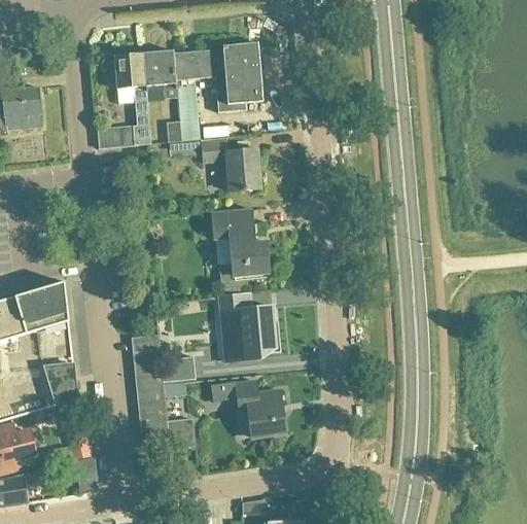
[(173,50),(175,78),(214,75),(217,111),(246,108),(246,101),(262,100),(257,41),(222,44),(222,45),(173,50)]
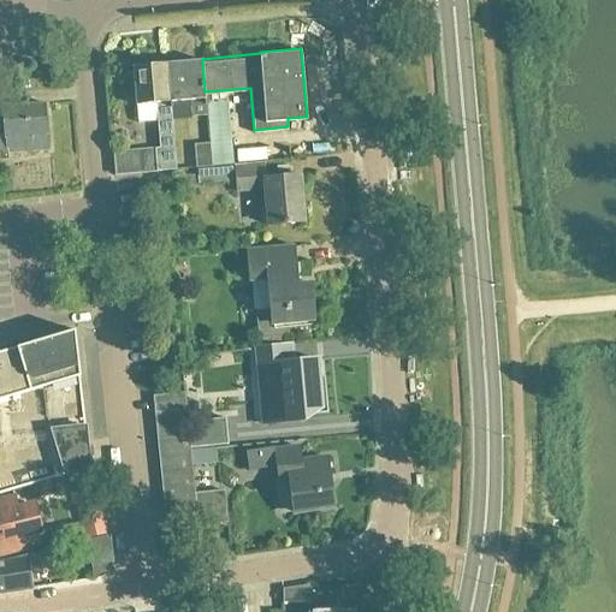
[(205,91),(202,59),(202,57),(167,60),(171,99),(190,97),(191,113),(207,112),(205,91)]
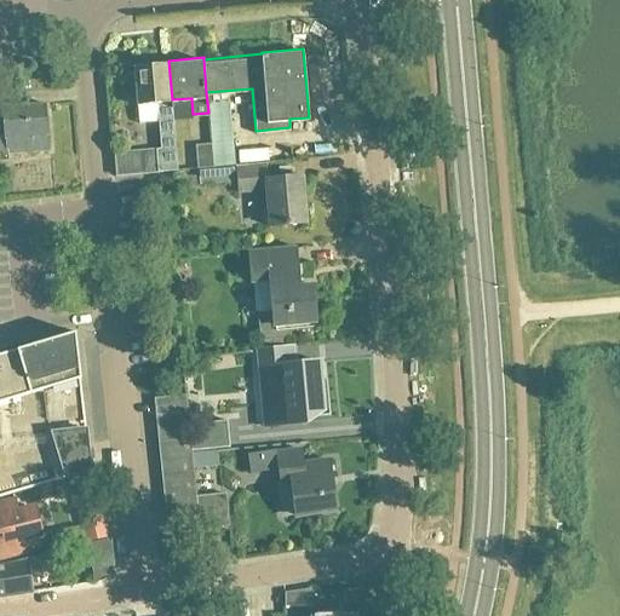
[(172,99),(168,61),(133,63),(137,103),(158,102),(161,143),(141,145),(143,170),(177,166),(172,99)]
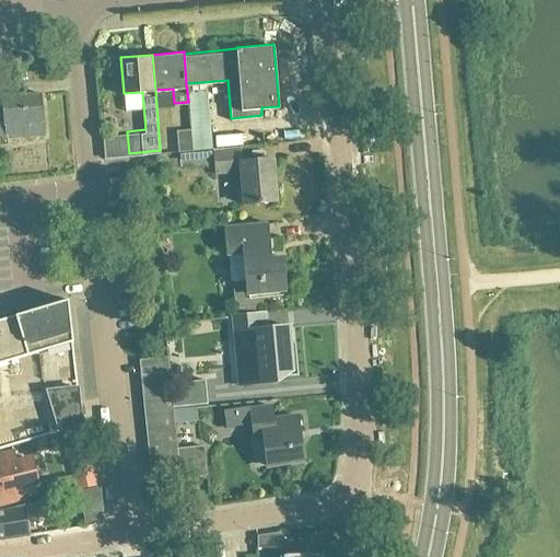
[(0,142),(7,142),(7,137),(44,134),(39,91),(1,94),(4,122),(0,122),(0,142)]
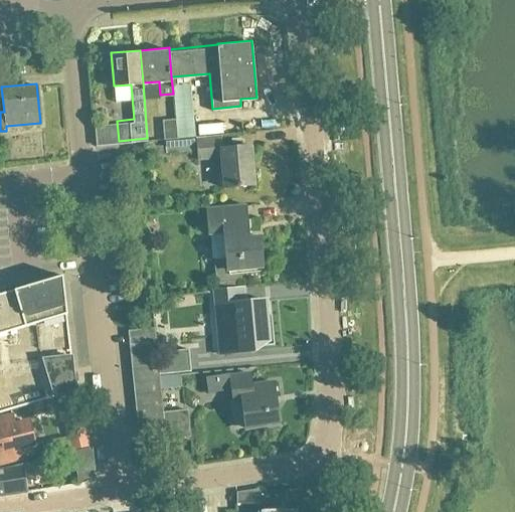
[(177,136),(175,117),(162,118),(164,137),(177,136)]
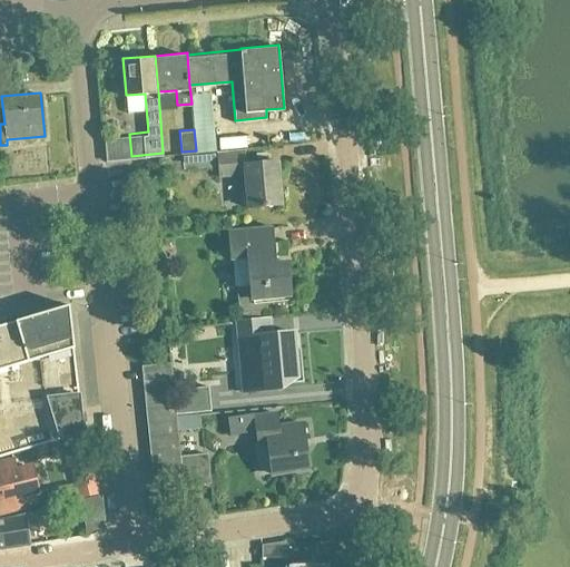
[(182,154),(182,158),(168,159),(168,168),(183,167),(218,164),(218,174),(244,172),(247,205),(282,203),(278,158),(245,162),(244,148),(182,154)]
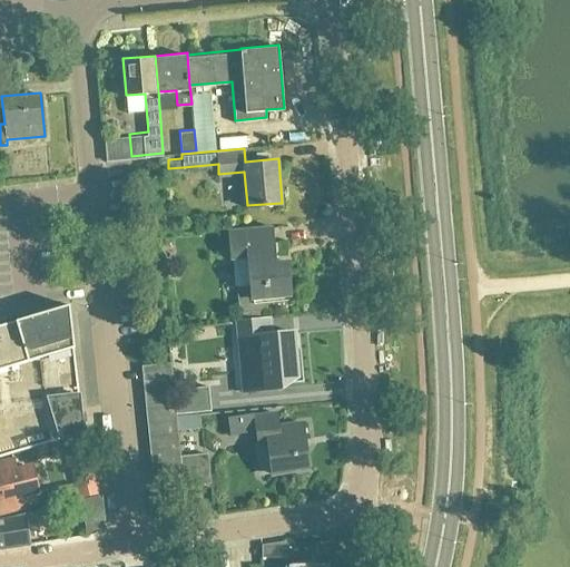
[(264,296),(288,294),(286,260),(273,261),(271,225),(228,228),(231,255),(233,284),(235,284),(237,311),(265,309),(264,296)]
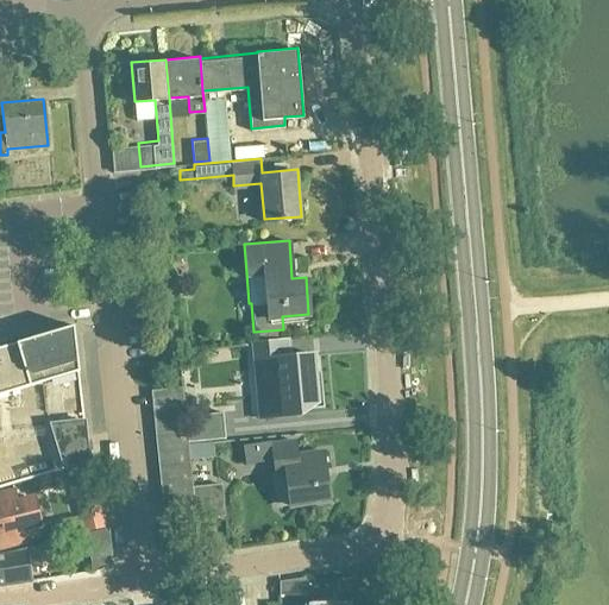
[(0,484),(87,458),(77,369),(79,369),(74,322),(0,344),(0,484)]
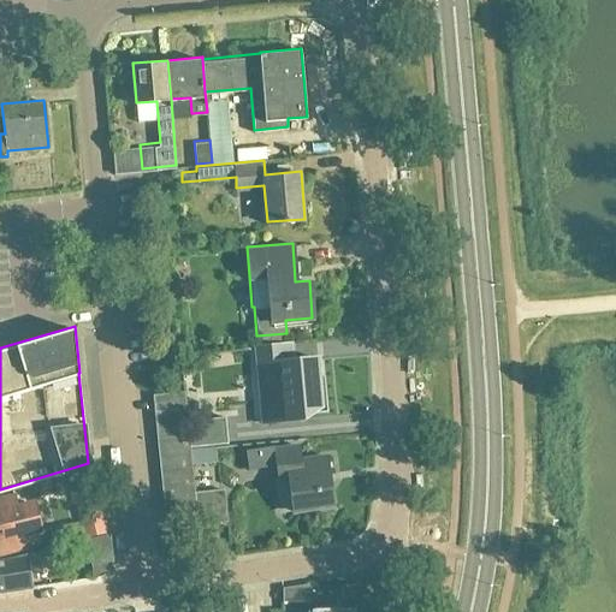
[(289,342),(258,344),(265,421),(301,417),(300,405),(319,403),(315,355),(290,357),(289,342)]
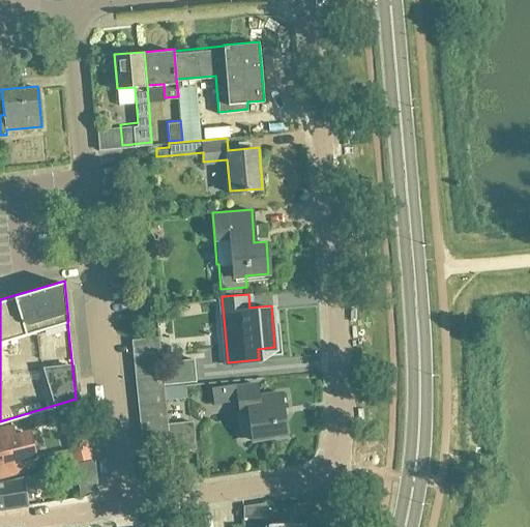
[(158,350),(156,335),(130,338),(131,352),(158,350)]
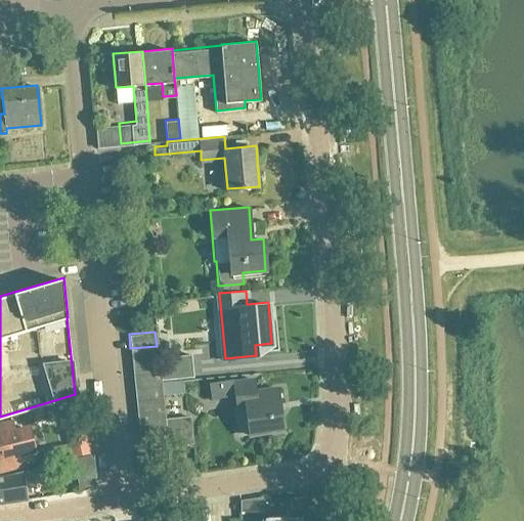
[(158,359),(157,346),(130,348),(131,361),(158,359)]
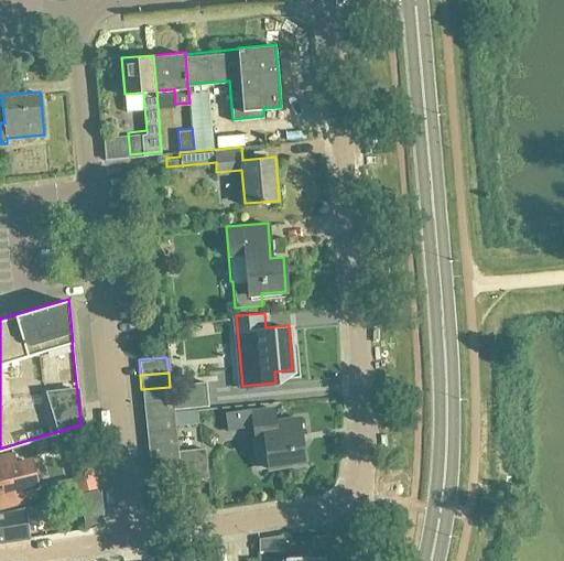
[(170,387),(141,389),(143,403),(171,400),(170,387)]
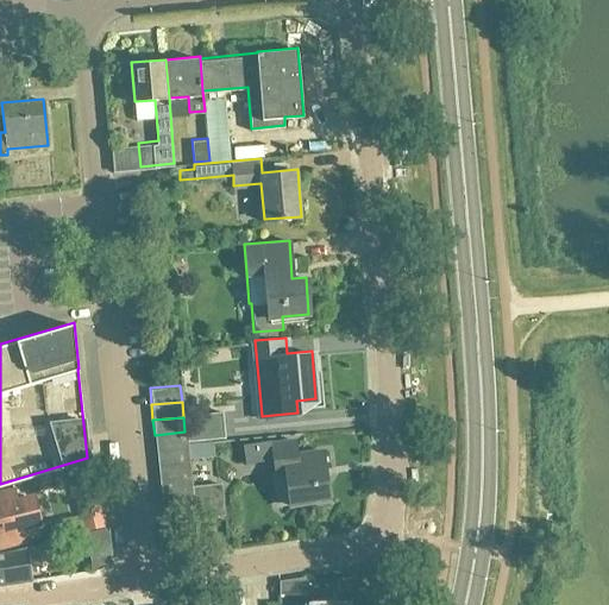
[(184,432),(155,435),(156,451),(187,447),(184,432)]
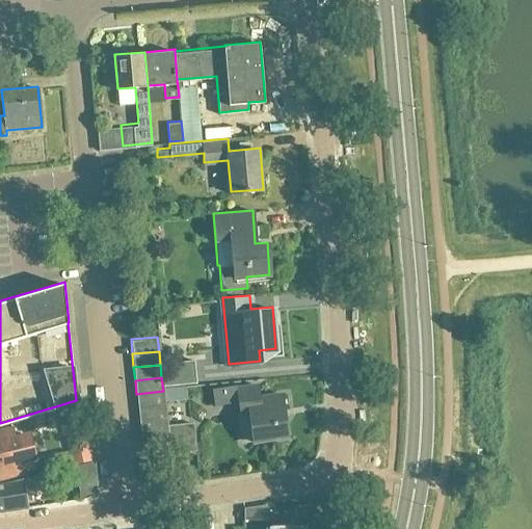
[(239,382),(213,387),(215,403),(238,400),(240,414),(248,412),(253,440),(286,434),(282,406),(283,406),(281,391),(259,395),(257,382),(239,386),(239,382)]
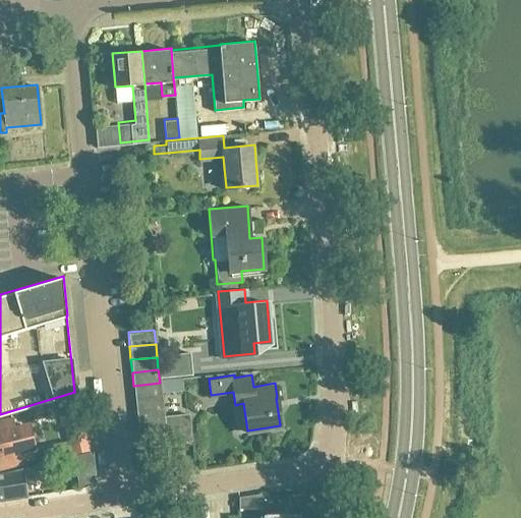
[(160,383),(133,386),(134,399),(161,396),(160,383)]
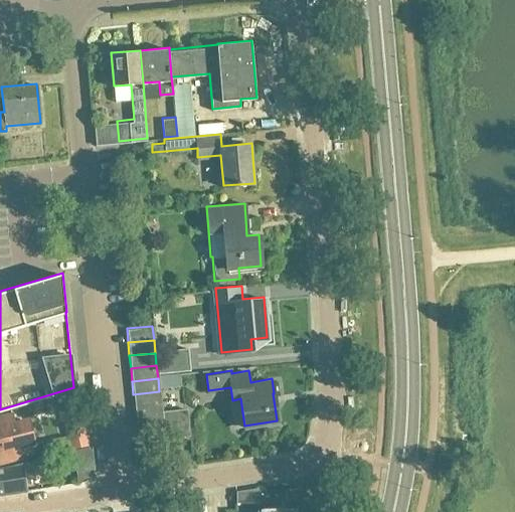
[(160,404),(159,391),(133,394),(135,406),(160,404)]
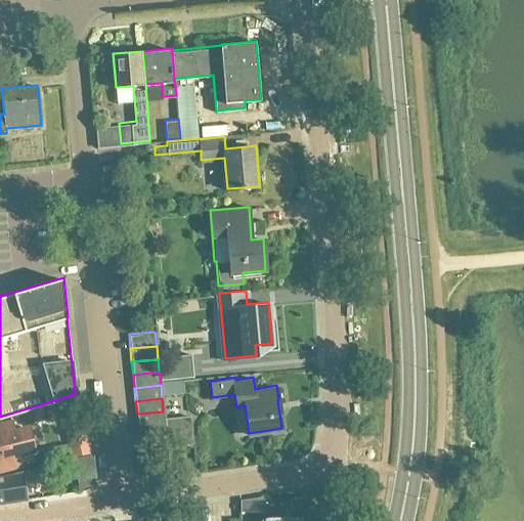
[(61,403),(69,433),(85,430),(78,399),(61,403)]
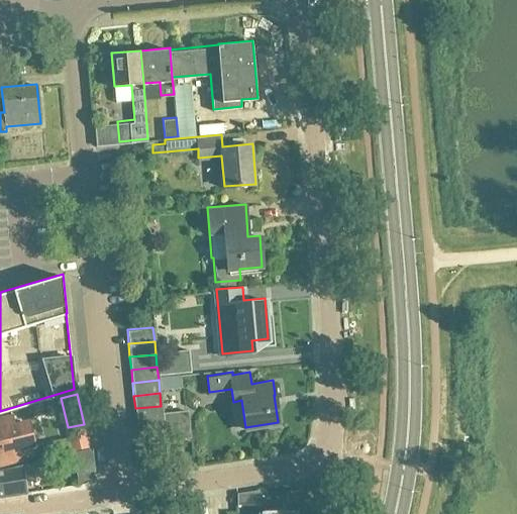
[(161,406),(135,408),(136,421),(163,419),(162,412),(161,406)]
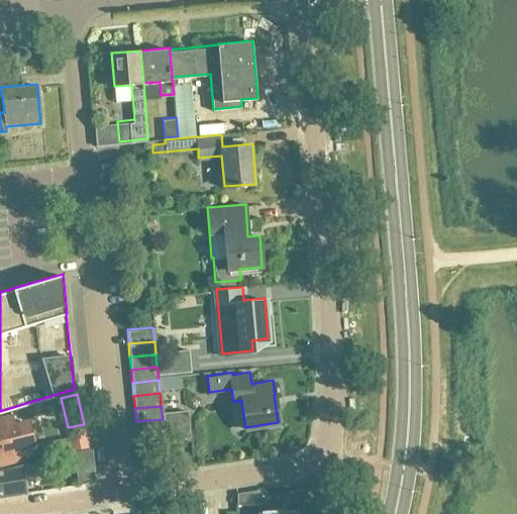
[(188,410),(175,411),(177,436),(190,435),(188,410)]
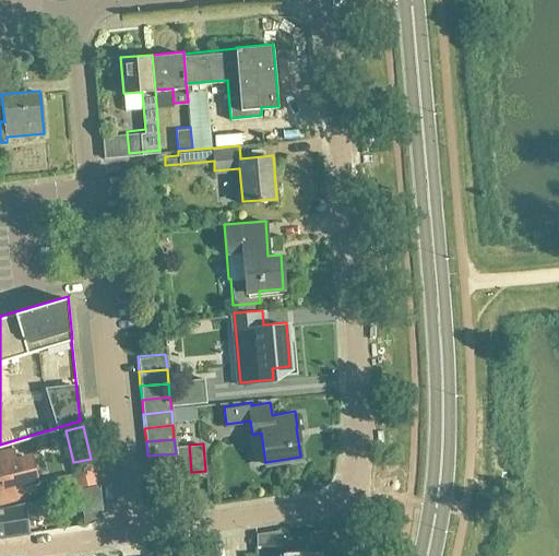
[(189,445),(175,446),(176,453),(178,473),(191,472),(189,445)]
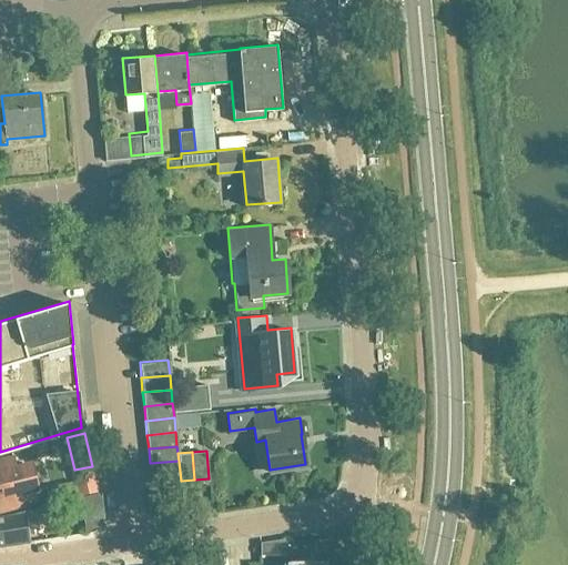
[(0,511),(28,504),(24,491),(38,486),(32,463),(18,467),(14,453),(13,453),(0,455),(0,511)]
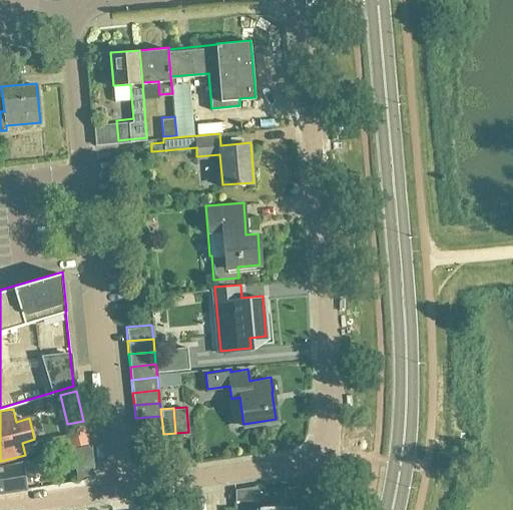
[(161,416),(135,418),(137,437),(163,434),(161,416)]
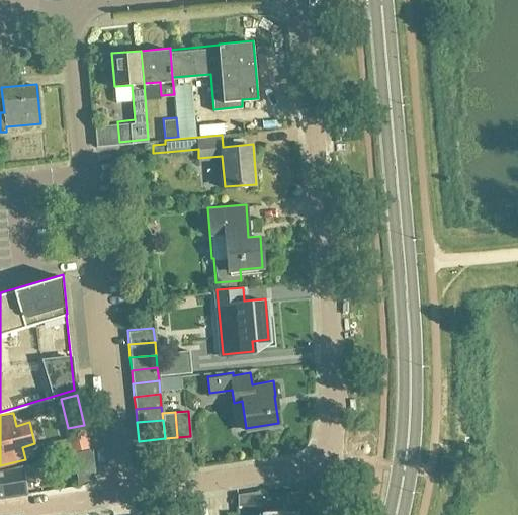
[(5,470),(0,470),(0,496),(26,492),(26,491),(24,475),(32,471),(29,462),(5,469),(5,470)]
